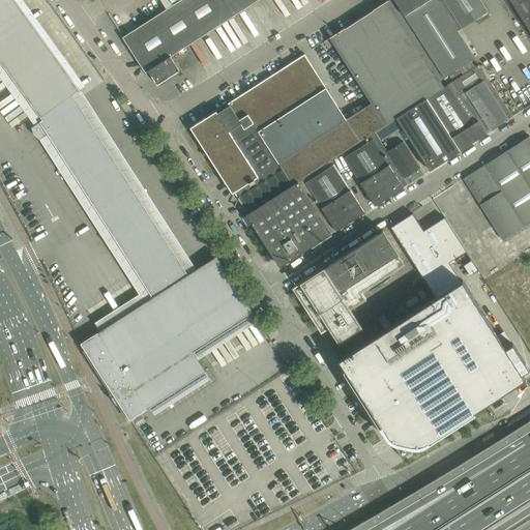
[(0,0),(0,60),(42,120),(31,127),(34,135),(39,140),(48,134),(153,297),(97,332),(100,337),(84,348),(129,419),(147,409),(147,408),(206,371),(199,359),(194,351),(254,313),(254,312),(253,311),(244,298),(241,293),(231,276),(227,271),(219,259),(217,256),(213,259),(188,274),(72,95),(80,90),(70,78),(13,0),(0,0)]
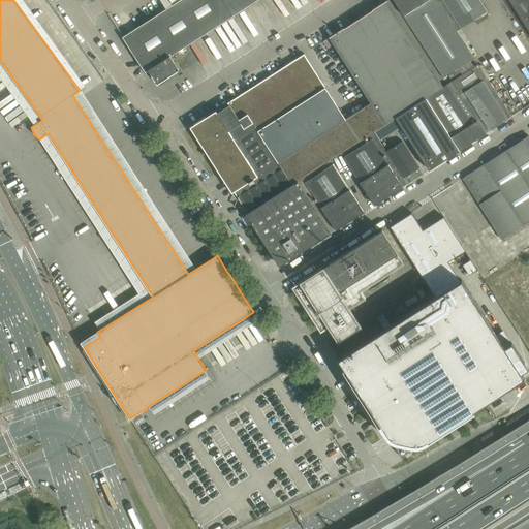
[(170,56),(257,0),(181,0),(123,37),(145,72),(148,70),(157,85),(179,70),(170,56)]
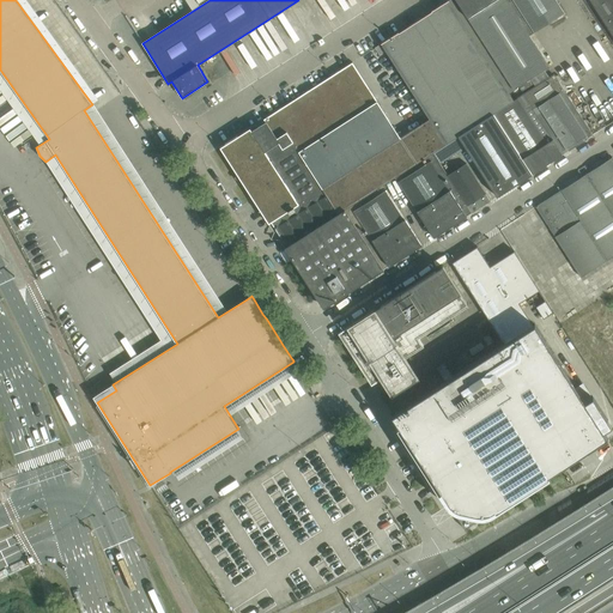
[(514,101),(509,93),(449,1),(449,0),(381,44),(430,120),(400,138),(407,149),(408,147),(410,149),(408,150),(416,162),(417,161),(418,162),(416,163),(417,164),(418,163),(434,152),(457,138),(459,137),(480,122),(493,114),(514,101)]
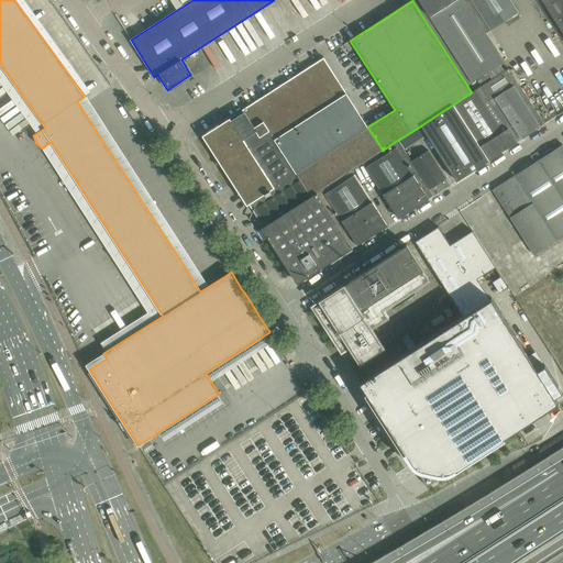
[(486,33),(519,12),(510,0),(414,0),(412,1),(467,86),(487,73),(500,65),(505,62),(486,33)]
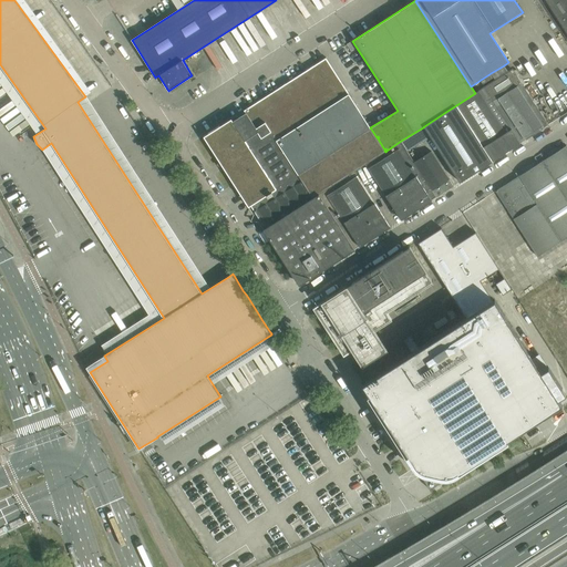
[(566,0),(545,0),(566,33),(566,0)]
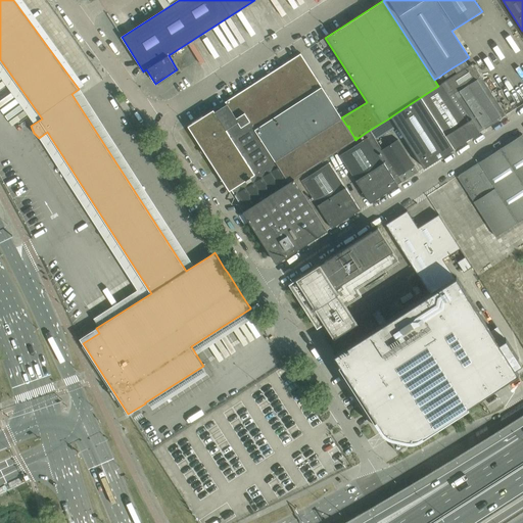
[(354,138),(348,128),(349,127),(348,126),(347,127),(341,117),(300,53),(225,102),(227,104),(215,112),(214,109),(188,126),(207,156),(229,191),(232,189),(243,208),(241,209),(243,211),(294,179),(327,157),(337,151),(355,140),(354,139),(357,138),(355,137),(354,138)]
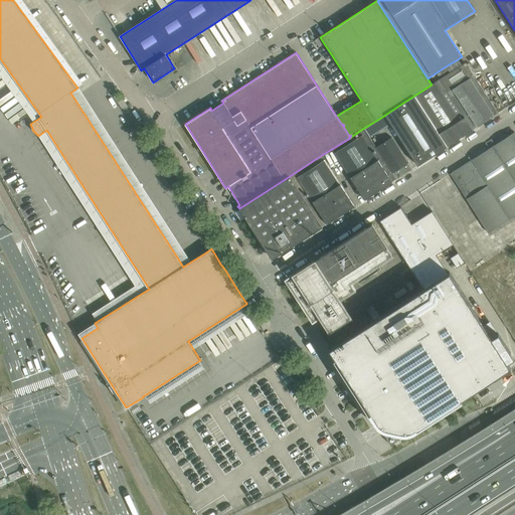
[(449,92),(473,75),(465,63),(462,65),(458,59),(446,66),(450,73),(441,79),(449,92)]
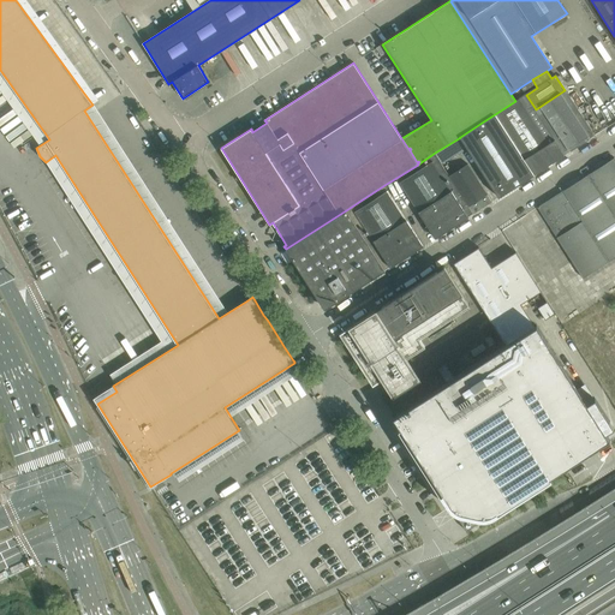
[(524,93),(533,85),(531,81),(520,88),(524,93)]
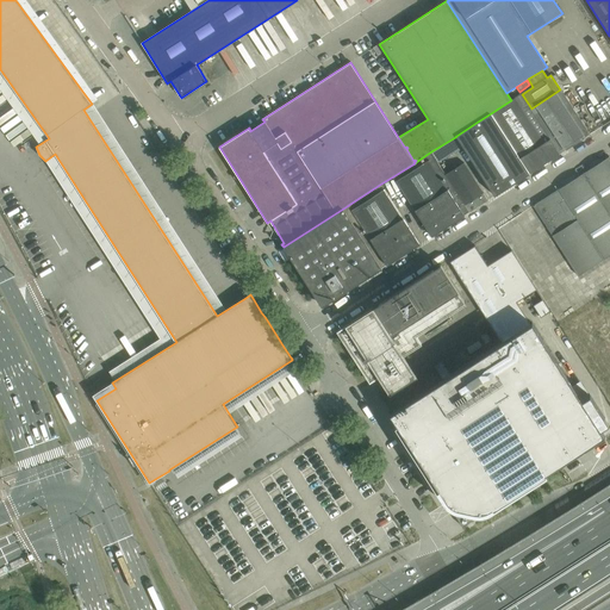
[(590,135),(560,89),(531,109),(551,139),(560,154),(566,150),(566,151),(584,139),(584,138),(590,135)]
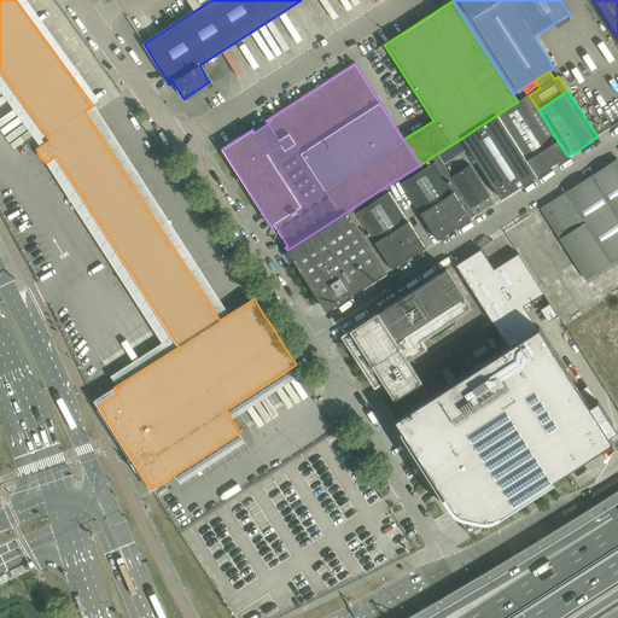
[(558,141),(538,110),(529,95),(518,101),(497,115),(536,175),(543,170),(544,172),(560,161),(567,156),(558,141)]
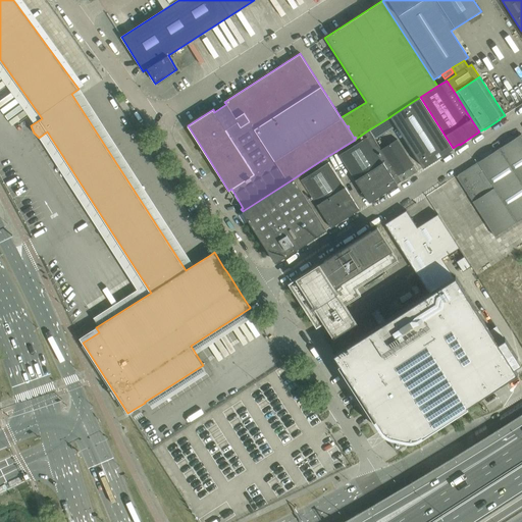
[(453,148),(420,97),(409,104),(390,116),(423,167),(453,148)]
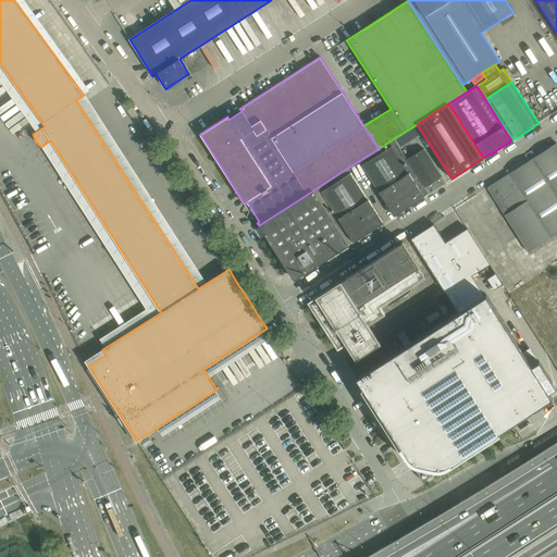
[(429,193),(407,159),(400,148),(416,139),(422,136),(416,125),(394,138),(380,148),(379,149),(359,161),(394,215),(424,197),(423,196),(429,193)]
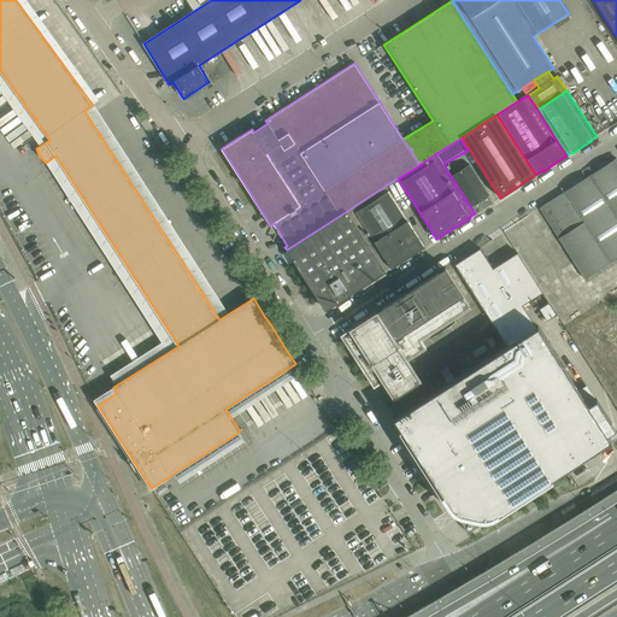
[(616,160),(616,159),(539,209),(585,280),(616,258),(616,160)]
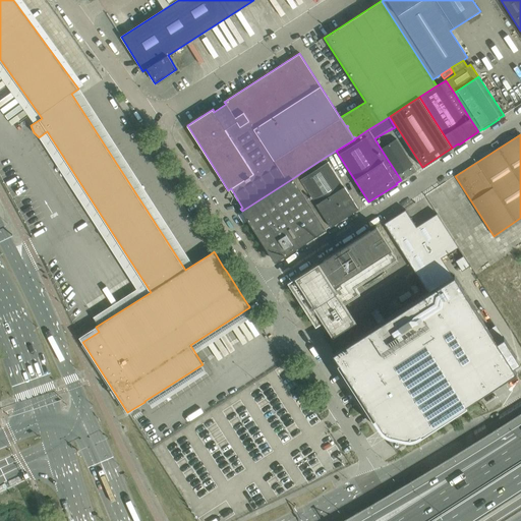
[(381,149),(401,180),(401,181),(416,171),(397,139),(381,149)]
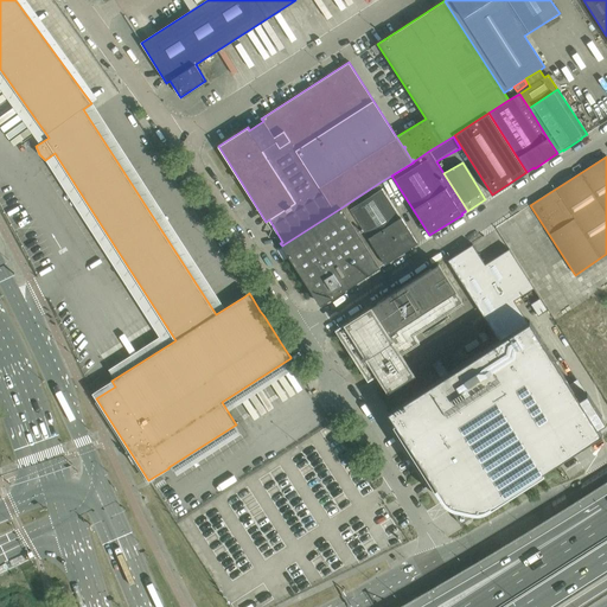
[(417,243),(379,183),(342,208),(379,267),(384,263),(385,264),(417,243)]
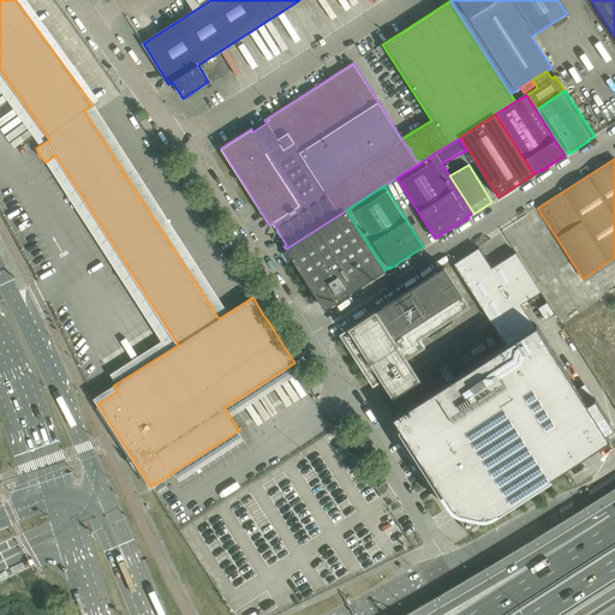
[(346,210),(286,249),(324,310),(329,306),(384,270),(346,210)]
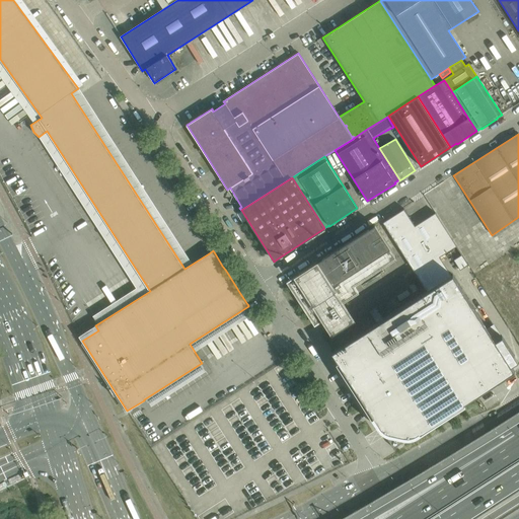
[(404,209),(383,222),(404,256),(415,273),(439,257),(457,246),(435,213),(415,226),(404,209)]
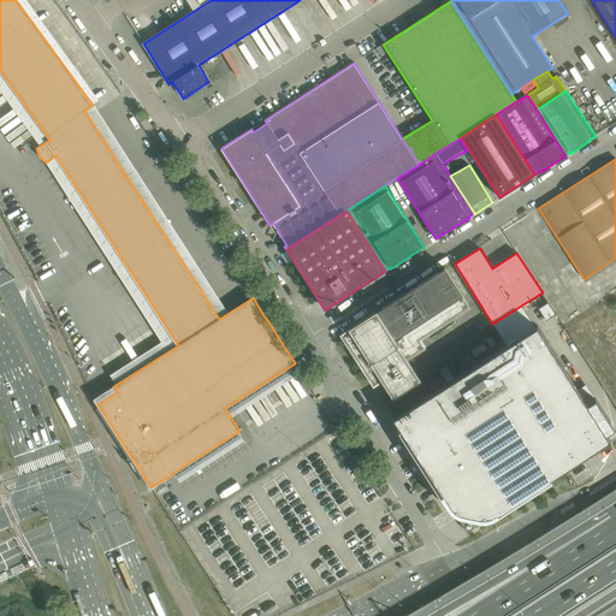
[(375,312),(341,335),(374,388),(384,381),(395,398),(421,381),(407,360),(426,348),(420,339),(471,307),(445,267),(444,268),(438,272),(383,308),(377,312),(375,312)]
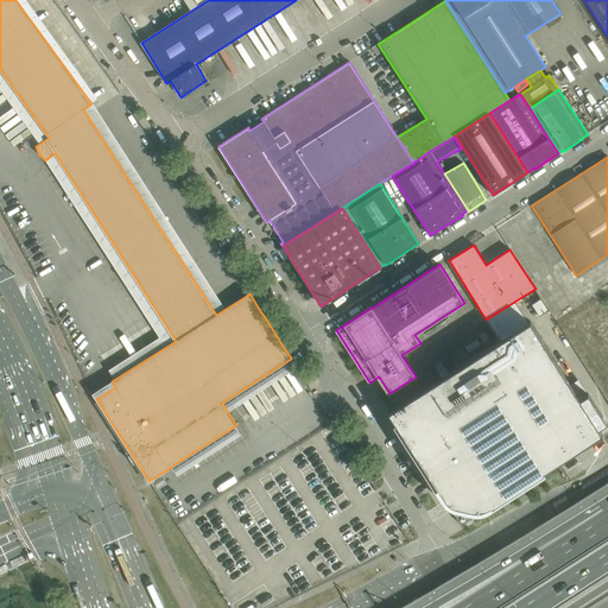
[(542,298),(531,305),(539,317),(549,310),(542,298)]
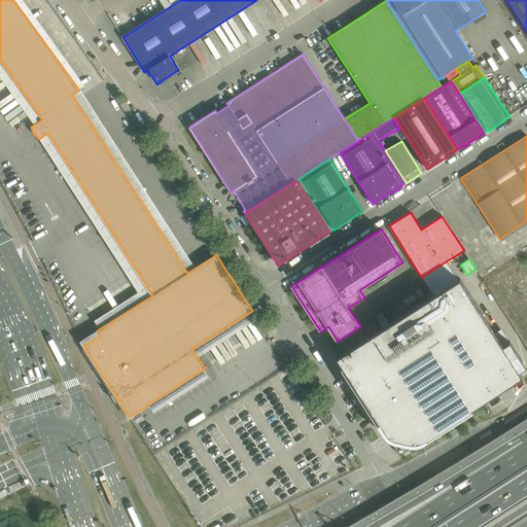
[(383,327),(338,357),(338,358),(379,421),(378,422),(386,433),(387,433),(399,454),(522,376),(515,366),(520,363),(513,351),(507,354),(459,279),(389,323),(383,327)]
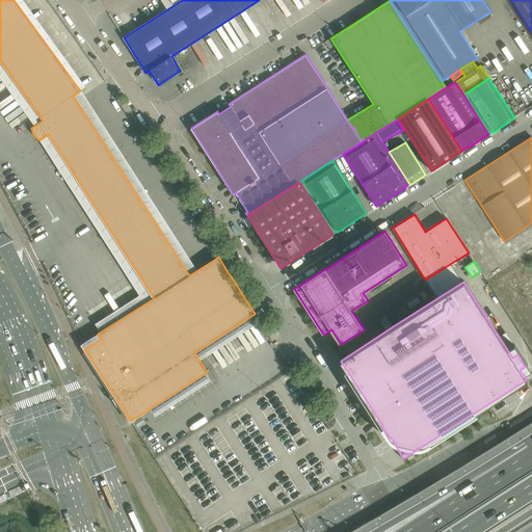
[(429,296),(425,290),(420,293),(424,299),(429,296)]
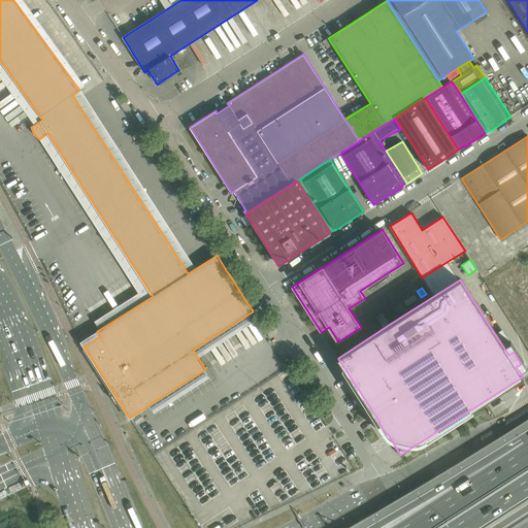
[(383,312),(376,317),(384,328),(390,324),(383,312)]
